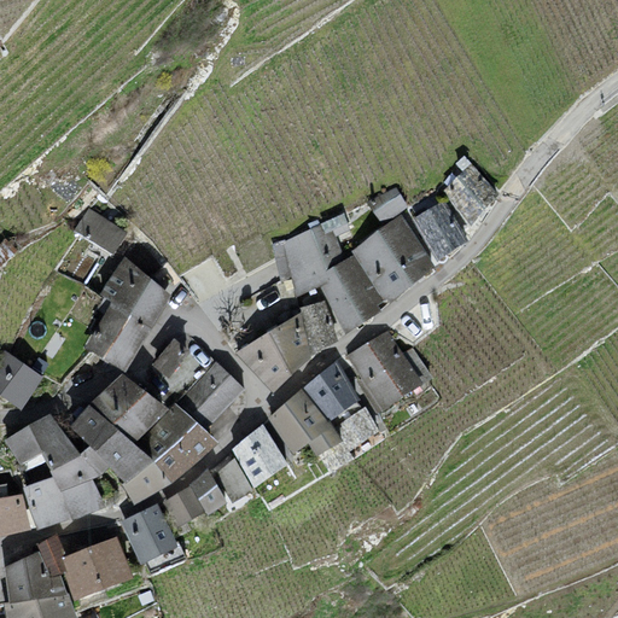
[(471,163),(442,191),(471,221),(500,193),(471,163)]
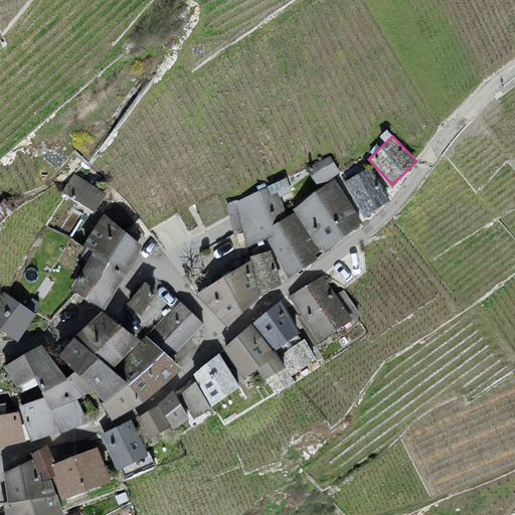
[(331,155),(308,168),(318,186),(341,172),(331,155)]
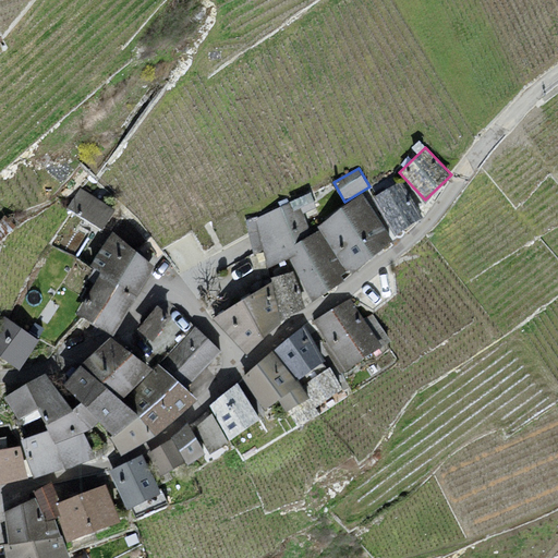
[(401,180),(373,197),(396,234),(424,217),(401,180)]
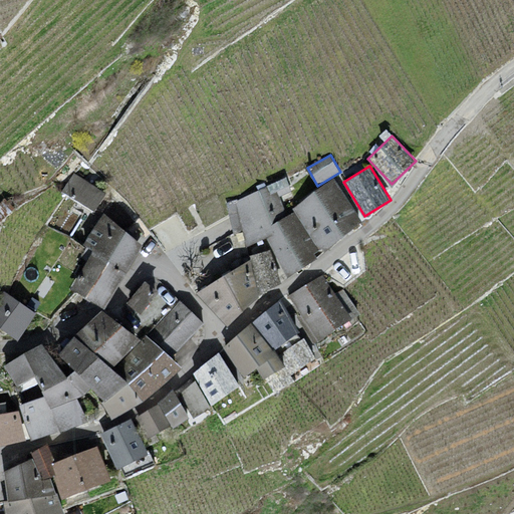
[(106,193),(74,172),(61,191),(92,211),(106,193)]
